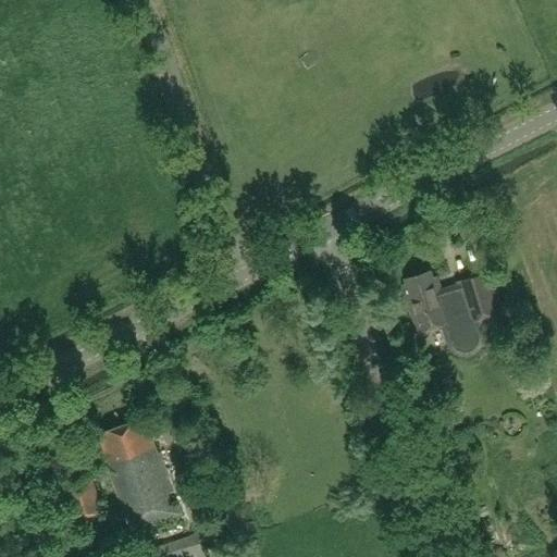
[(441,289),(437,277),(432,279),(430,272),(406,280),(407,285),(403,286),(417,332),(440,324),(446,345),(452,351),(459,356),(467,357),(475,355),(481,349),(485,342),(485,334),(481,319),(504,311),(491,272),(456,283),(456,284),(441,289)]
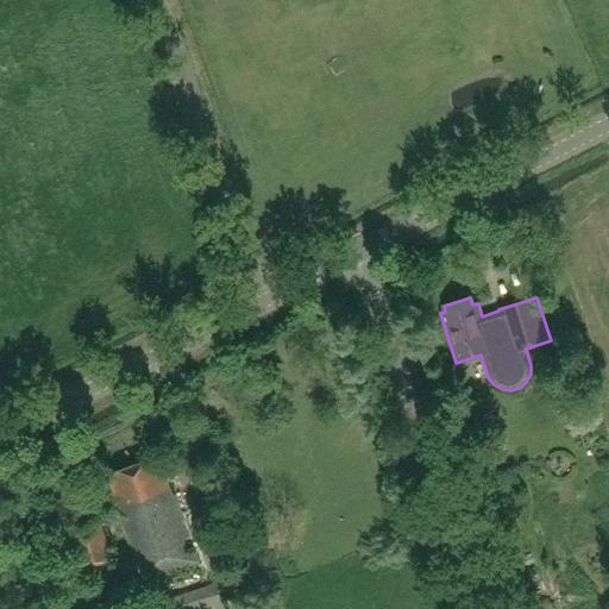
[(162,454),(106,475),(118,512),(115,513),(140,584),(199,563),(195,552),(190,554),(186,540),(190,539),(176,494),(175,494),(162,454)]
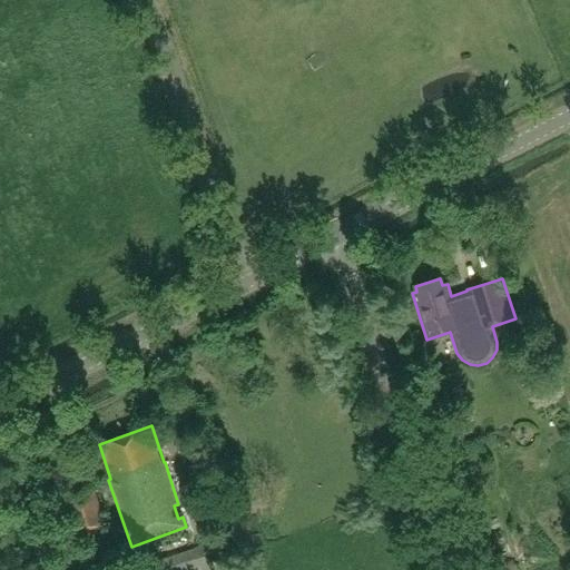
[(193,479),(204,507),(218,501),(208,473),(193,479)]
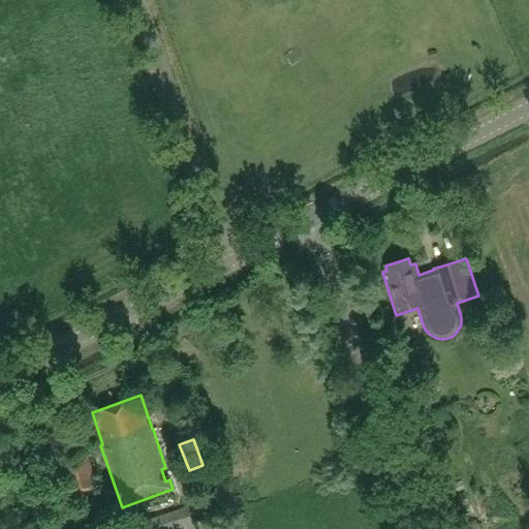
[(100,486),(87,449),(57,462),(69,497),(100,486)]
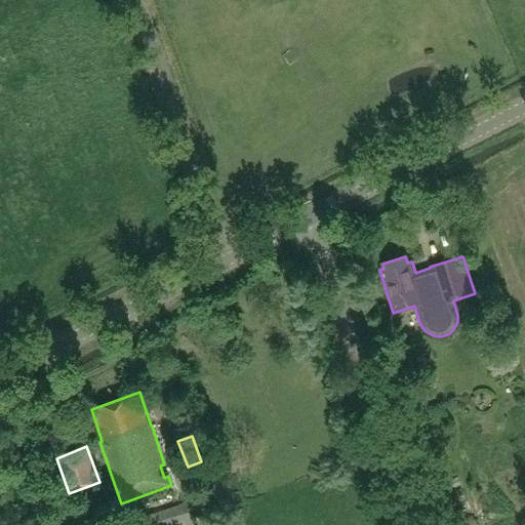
[(133,524),(193,524),(188,503),(131,521),(133,524)]
